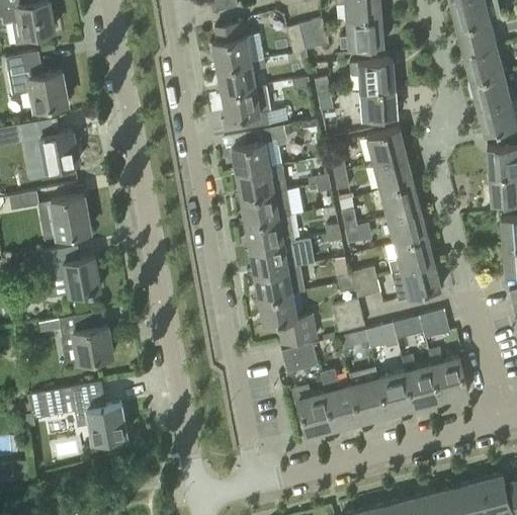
[(0,0),(0,18),(2,18),(4,25),(13,24),(17,46),(34,43),(32,34),(55,30),(50,0),(24,5),(22,0),(0,0)]
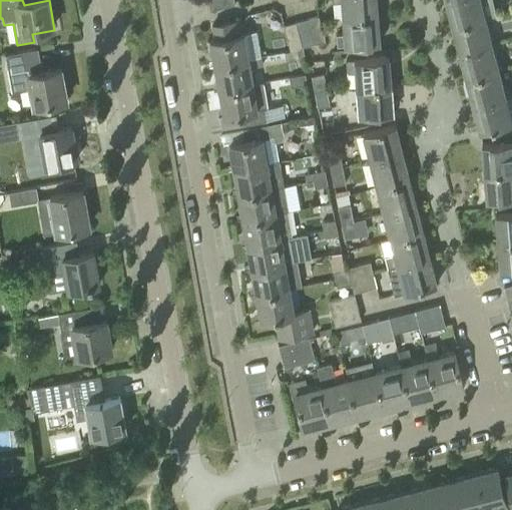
[(233,0),(207,0),(210,13),(235,7),(233,0)]
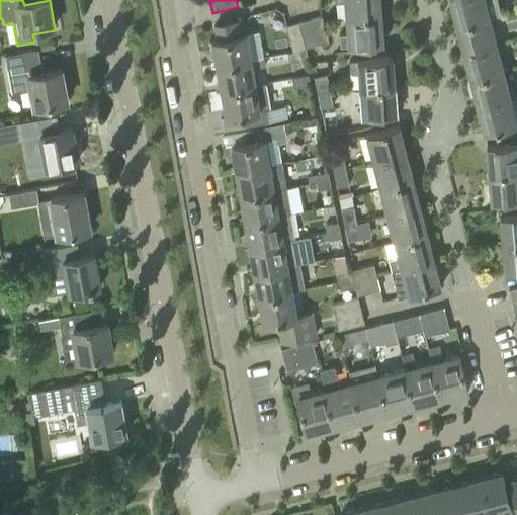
[(380,0),(336,0),(337,5),(346,4),(347,20),(382,17),(380,0)]
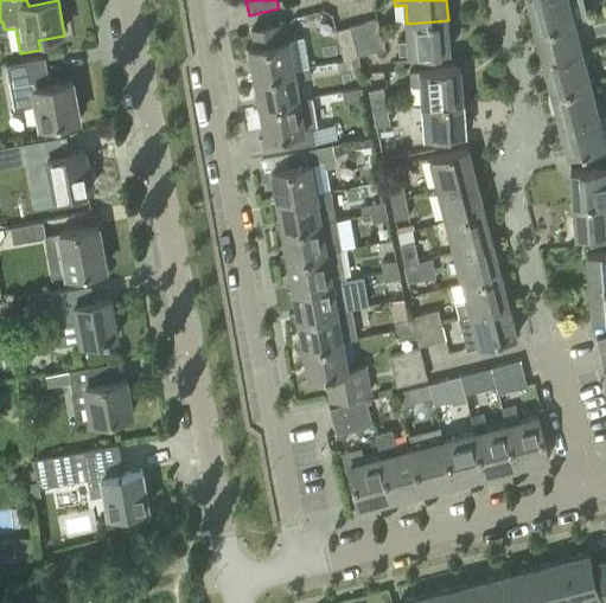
[(574,24),(568,0),(535,0),(528,2),(536,33),(574,24)]
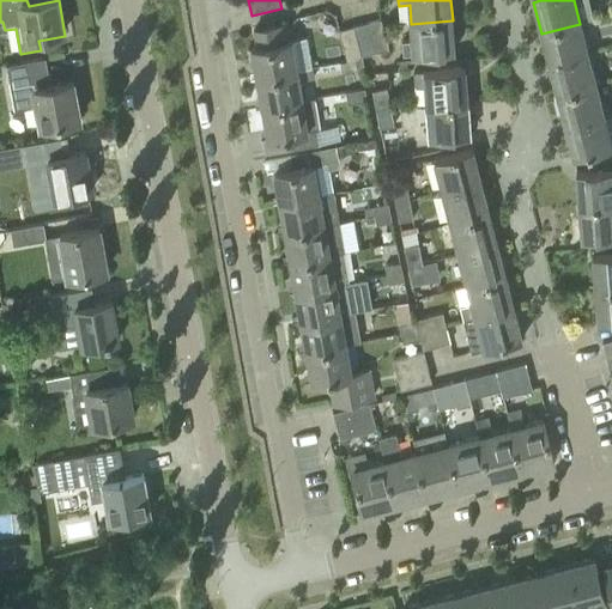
[(455,54),(453,20),(411,24),(412,44),(401,46),(401,59),(455,54)]
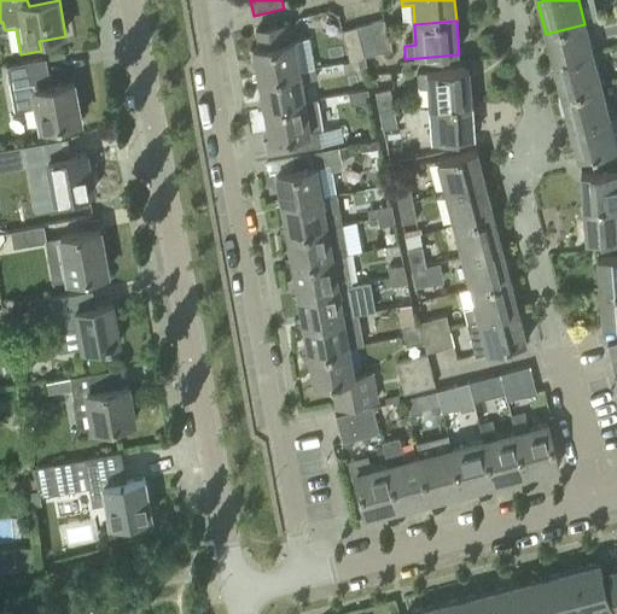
[(393,52),(384,23),(371,25),(379,56),(393,52)]
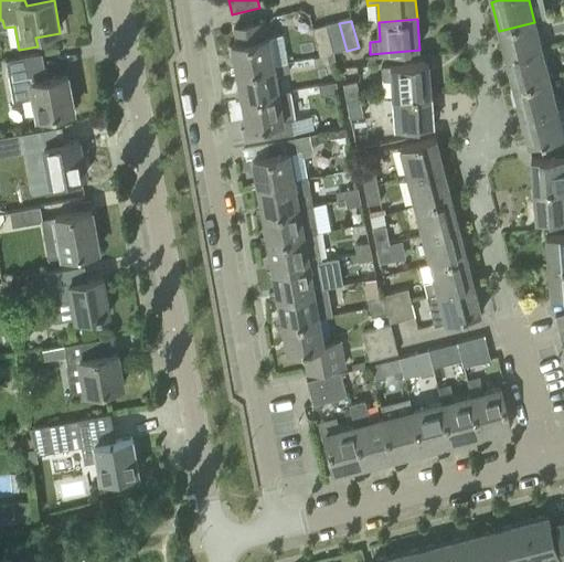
[(542,51),(534,22),(499,31),(507,60),(542,51)]
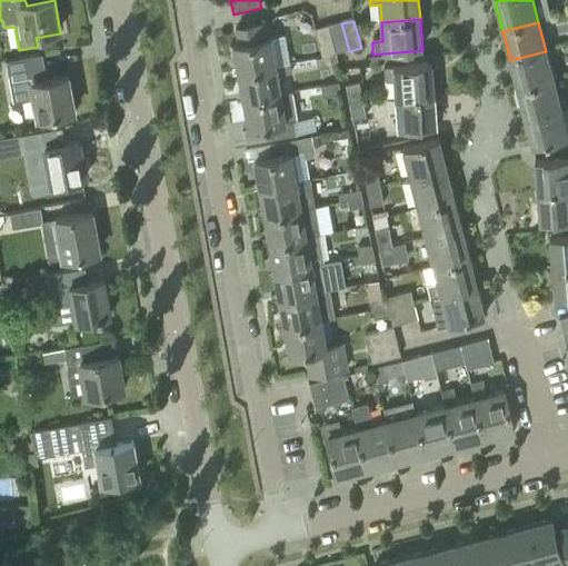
[(349,51),(341,23),(329,27),(336,55),(349,51)]
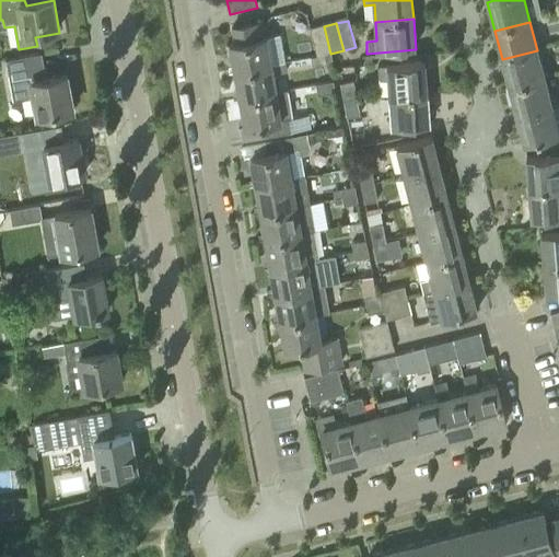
[(272,67),(267,39),(265,24),(233,30),(235,45),(231,46),(235,73),(272,67)]
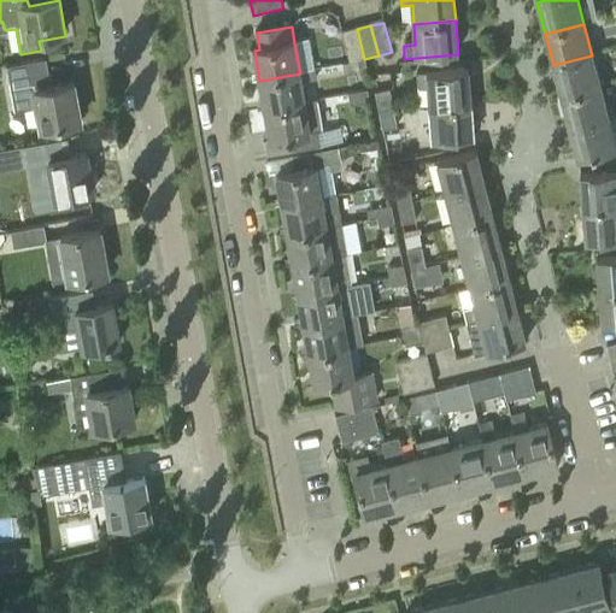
[(364,59),(357,29),(342,33),(341,34),(350,62),(364,59)]
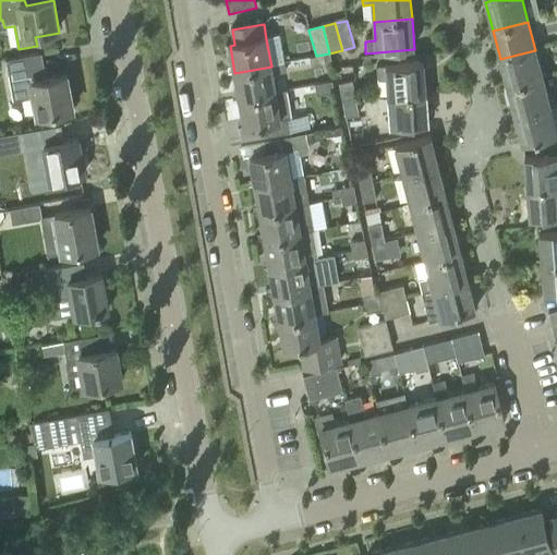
[(543,79),(535,50),(500,59),(508,88),(543,79)]
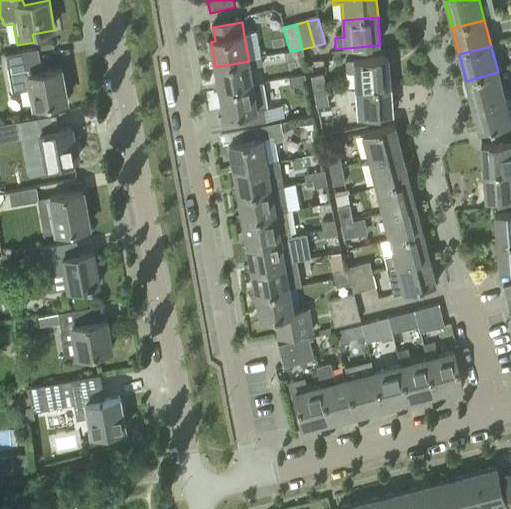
[(305,60),(303,52),(302,49),(290,51),(290,54),(285,55),(286,62),(301,60),(305,60)]
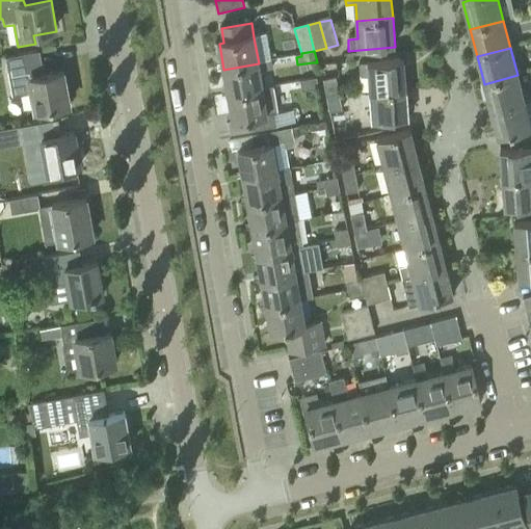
[(40,53),(20,56),(6,58),(14,98),(33,95),(36,112),(70,106),(63,73),(37,78),(33,55),(41,54),(40,53)]
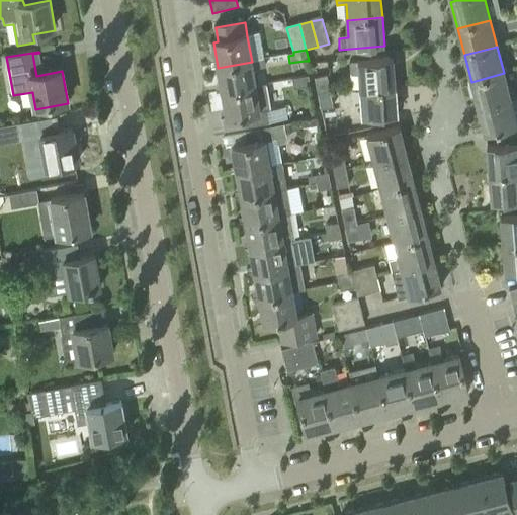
[(265,70),(264,60),(252,62),(218,68),(223,93),(257,87),(254,72),(265,70)]
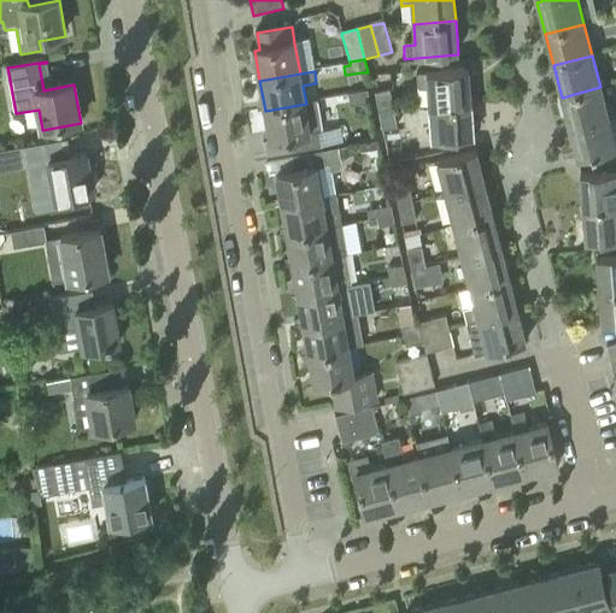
[(469,71),(445,72),(417,75),(418,90),(428,89),(430,108),(471,105),(469,71)]
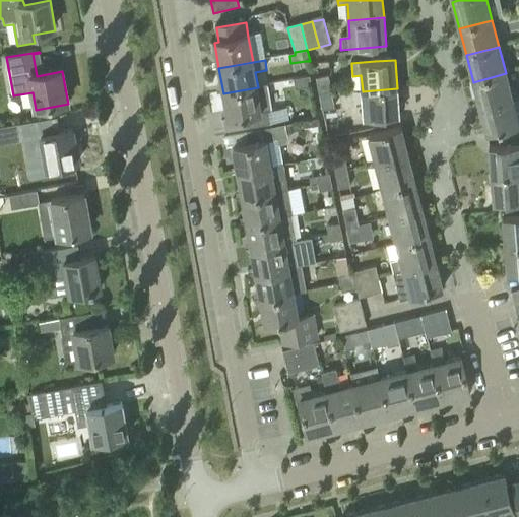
[(513,101),(506,73),(473,82),(480,109),(513,101)]
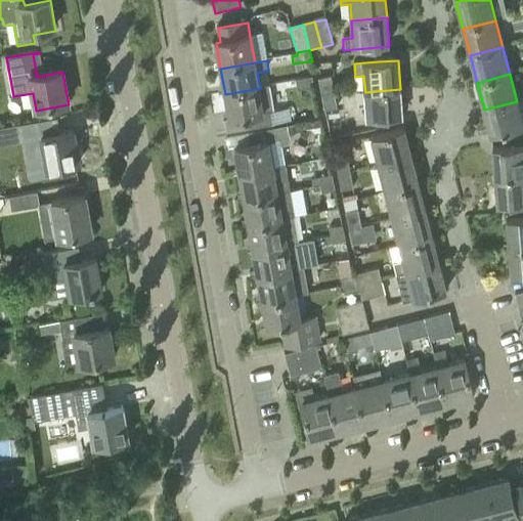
[(318,80),(322,96),(334,94),(331,78),(318,80)]
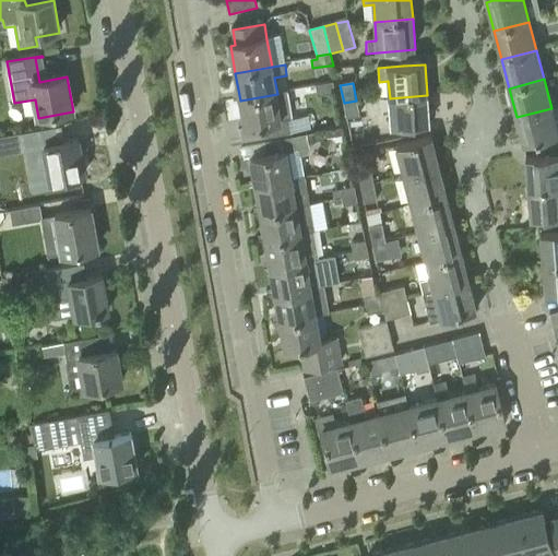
[(333,84),(316,87),(318,94),(334,91),(333,84)]
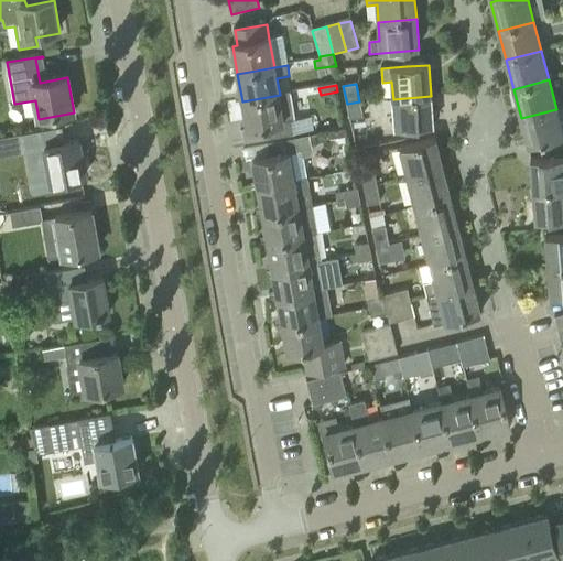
[(291,94),(280,95),(242,101),(247,130),(264,127),(267,140),(294,136),(292,121),(295,120),(291,94)]
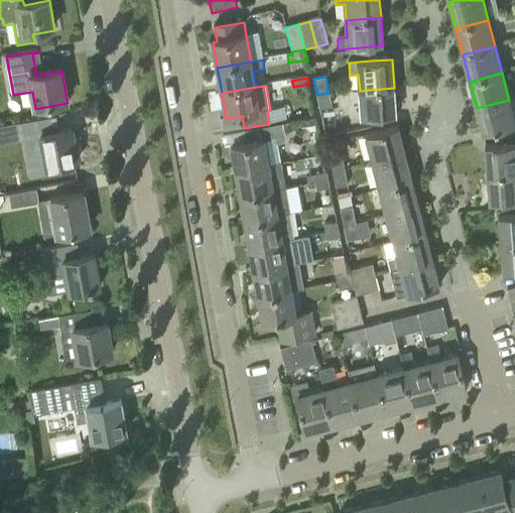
[(396,116),(394,88),(360,91),(362,119),(396,116)]
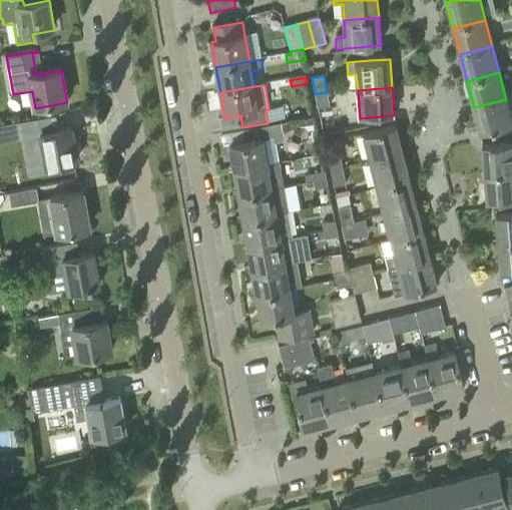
[(330,107),(327,92),(316,94),(319,110),(330,107)]
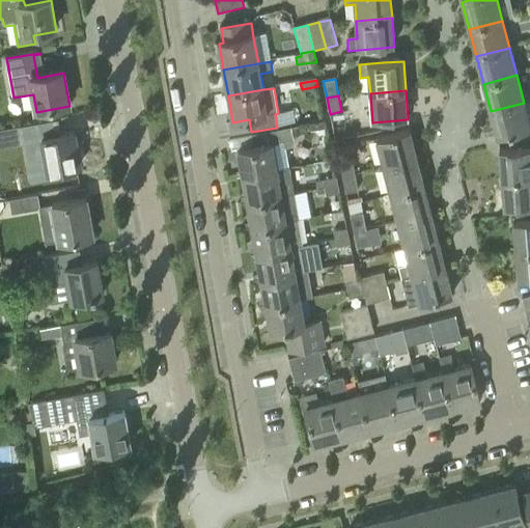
[(529,126),(524,103),(491,111),(498,139),(529,130),(529,126)]
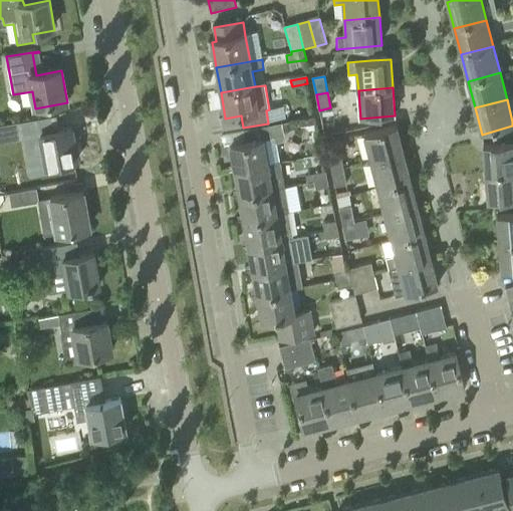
[(51,117),(31,121),(21,123),(26,152),(43,149),(46,168),(58,166),(78,162),(72,130),(47,135),(44,120),(51,119),(51,117)]
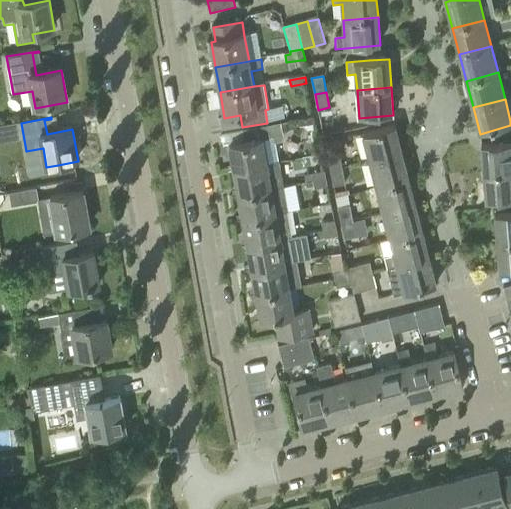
[(267,165),(262,138),(283,134),(281,124),(268,126),(262,127),(243,131),(245,143),(229,146),(234,171),(267,165)]
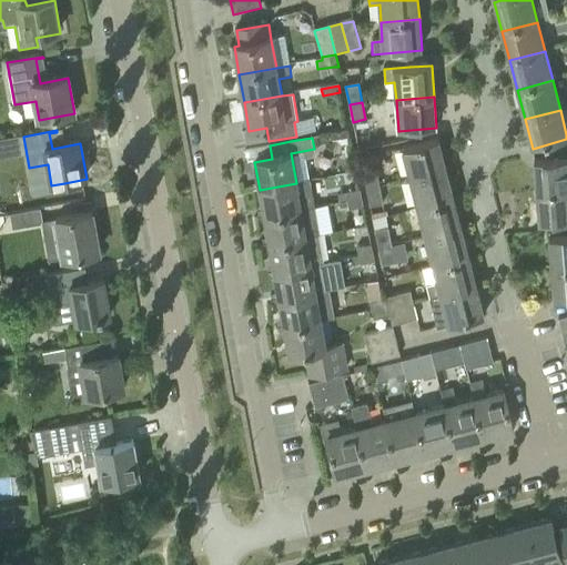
[(438,141),(417,147),(403,150),(411,180),(446,170),(438,141)]
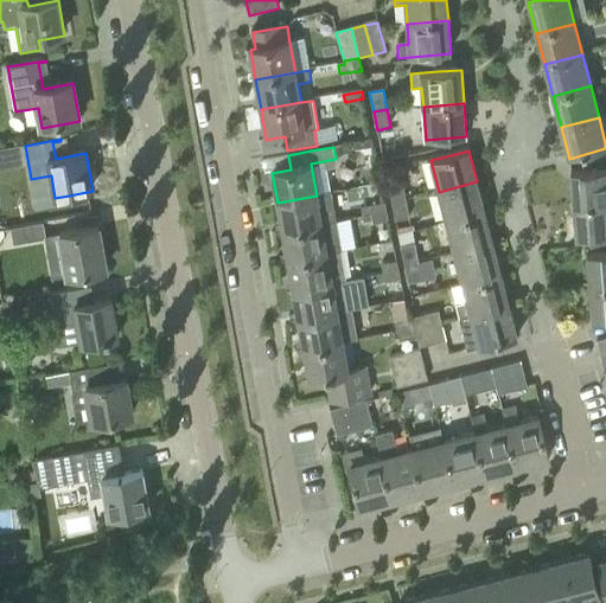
[(605,170),(594,171),(572,173),(574,206),(605,203),(605,170)]
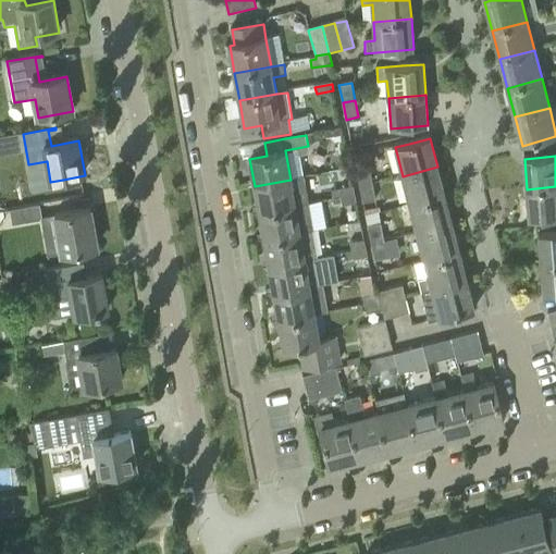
[(445,196),(437,167),(403,176),(410,205),(445,196)]
